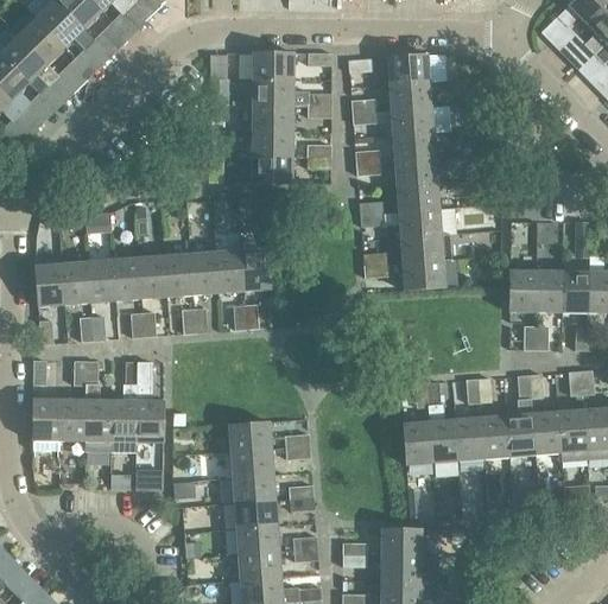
[(54,0),(37,17),(67,46),(74,39),(86,50),(87,49),(86,48),(94,38),(95,38),(84,29),(56,0),(54,0)]
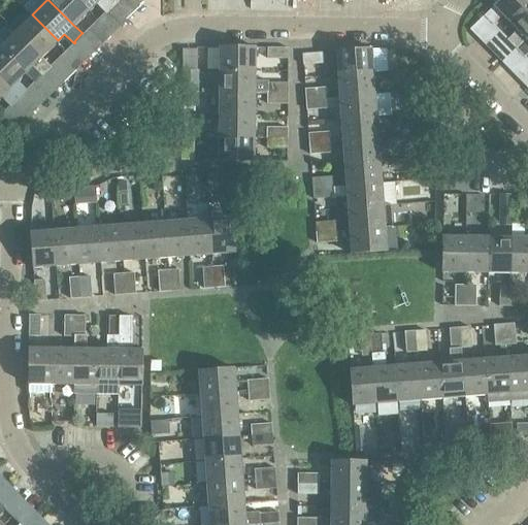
[(48,0),(73,25),(89,9),(79,0),(48,0)]
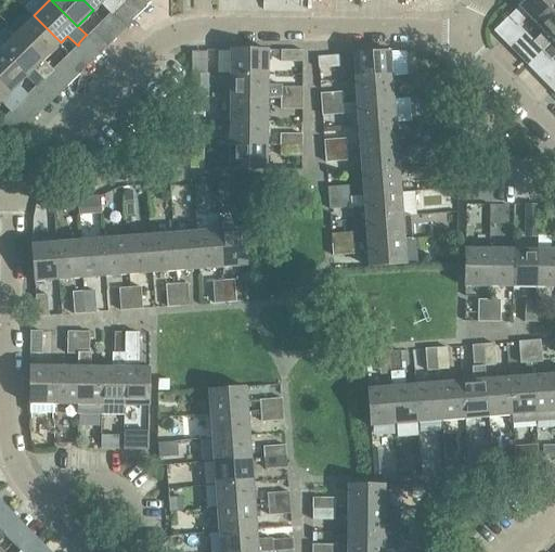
[(84,0),(93,10),(101,2),(111,13),(113,11),(127,26),(136,17),(118,0),(84,0)]
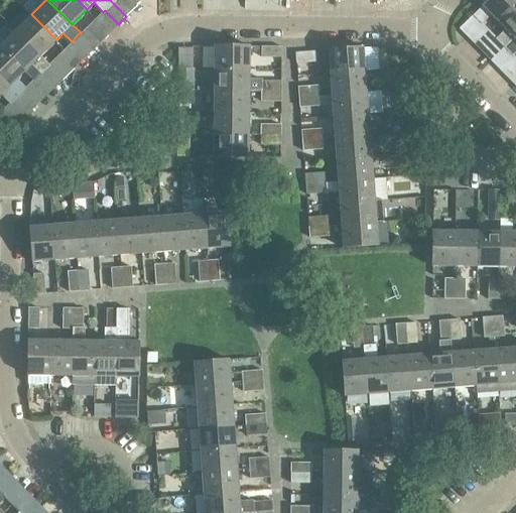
[(110,0),(126,16),(132,10),(122,0),(110,0)]
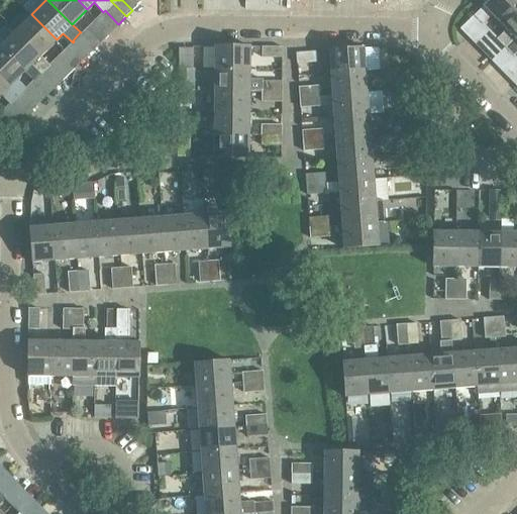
[(499,20),(516,2),(516,0),(487,0),(484,4),(473,15),(460,27),(468,34),(482,21),(483,23),(493,13),(499,20)]
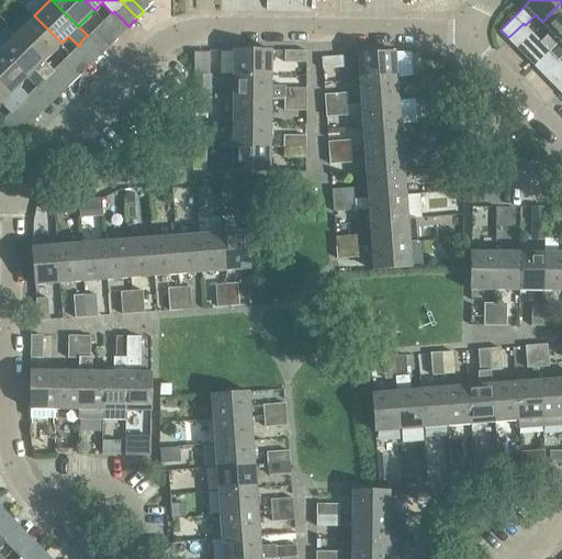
[(535,64),(561,37),(561,2),(542,22),(551,30),(540,41),(541,42),(527,56),(535,64)]
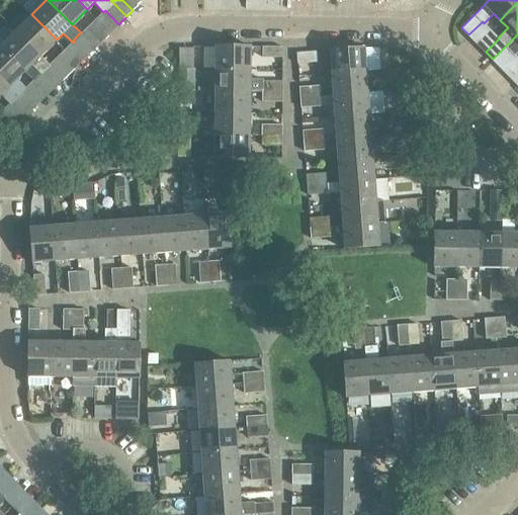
[(31,14),(16,29),(40,55),(57,39),(31,14)]
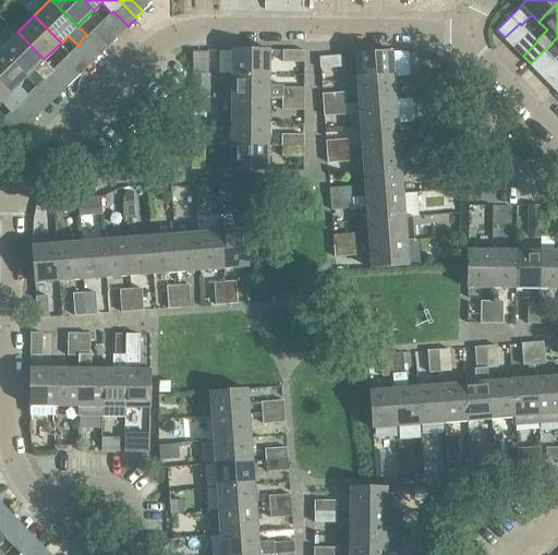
[(94,28),(87,35),(102,51),(109,44),(94,28)]
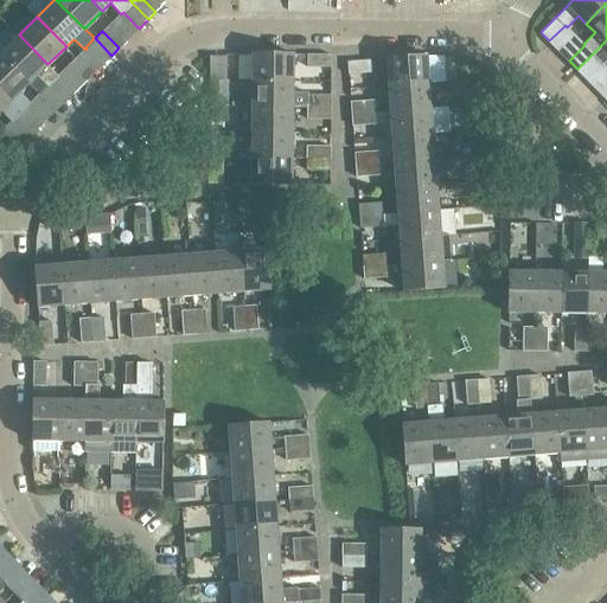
[(19,34),(1,52),(30,82),(37,75),(49,85),(50,84),(65,100),(75,91),(58,75),(48,64),(19,34)]
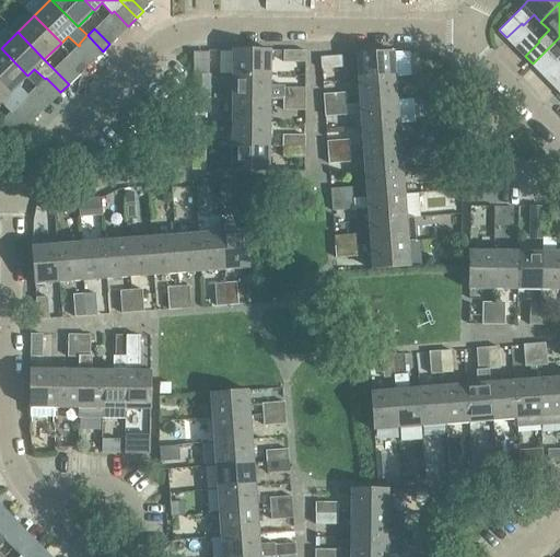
[(103,51),(88,35),(79,44),(94,59),(103,51)]
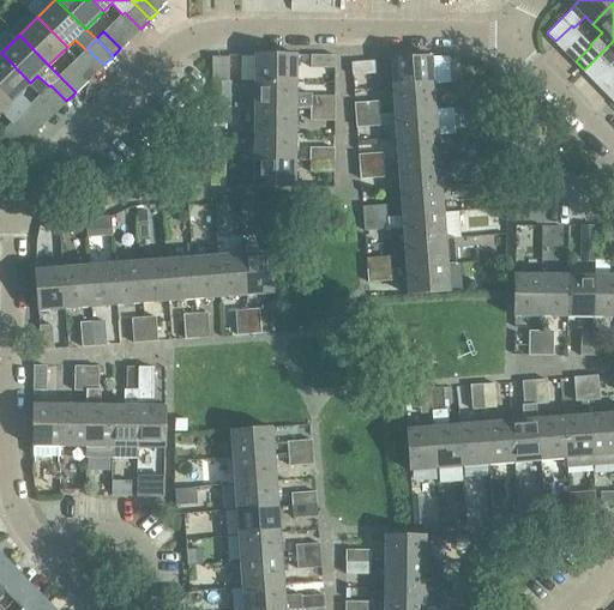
[(613,41),(584,70),(593,78),(608,62),(611,65),(613,60),(613,41)]
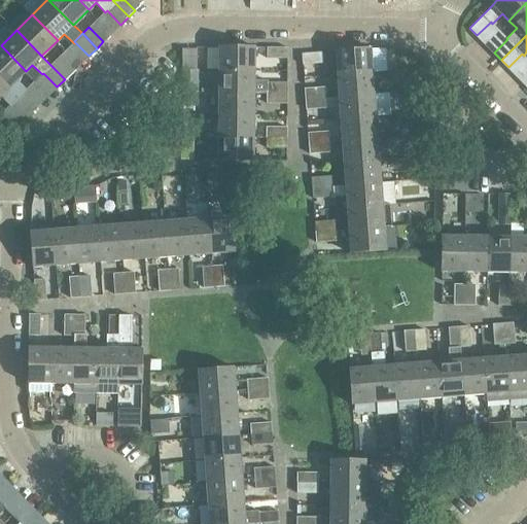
[(1,45),(0,45),(0,76),(33,110),(40,104),(26,90),(28,89),(18,78),(26,71),(1,45)]
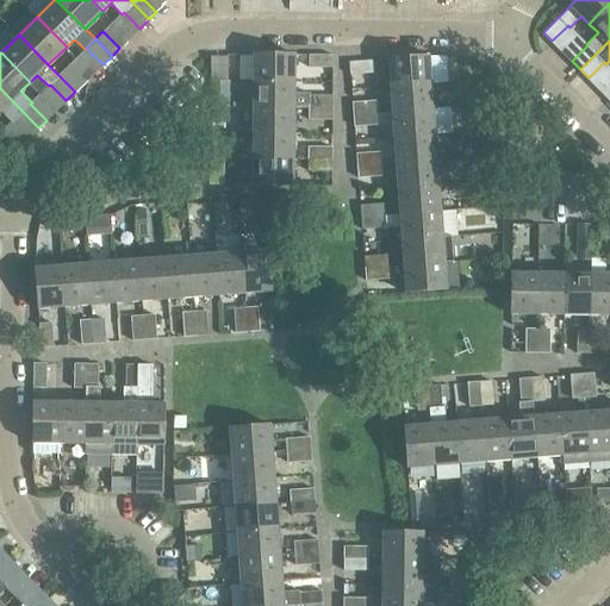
[(253,52),(253,79),(296,79),(296,52),(253,52)]
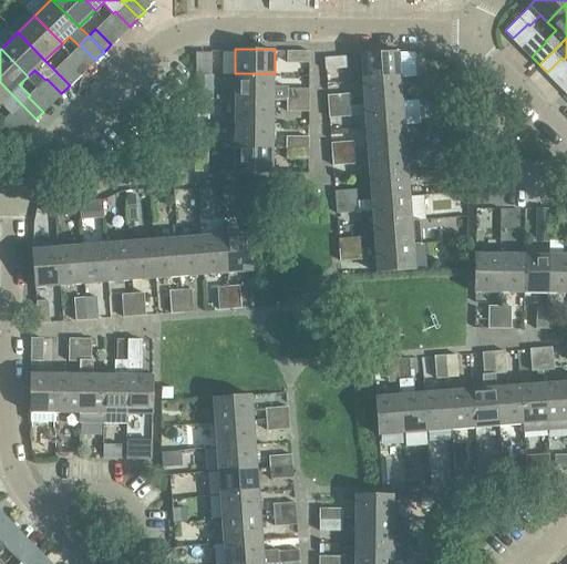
[(288,49),(287,60),(310,61),(310,49),(288,49)]
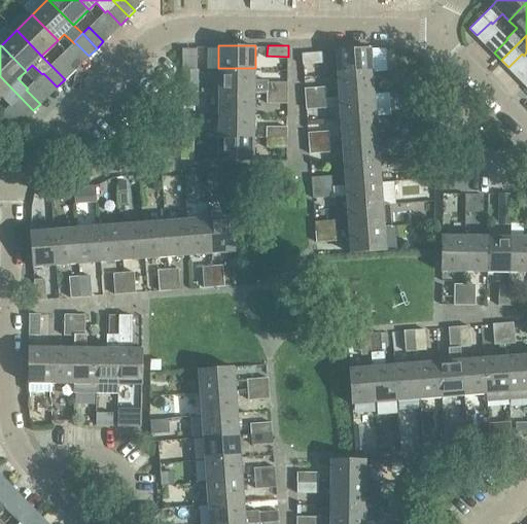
[(335,49),(337,72),(373,69),(372,46),(335,49)]
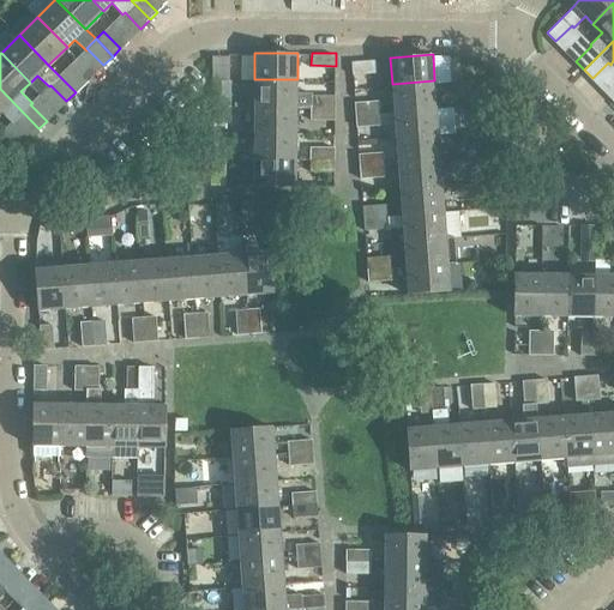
[(351,60),(353,73),(377,71),(375,59),(351,60)]
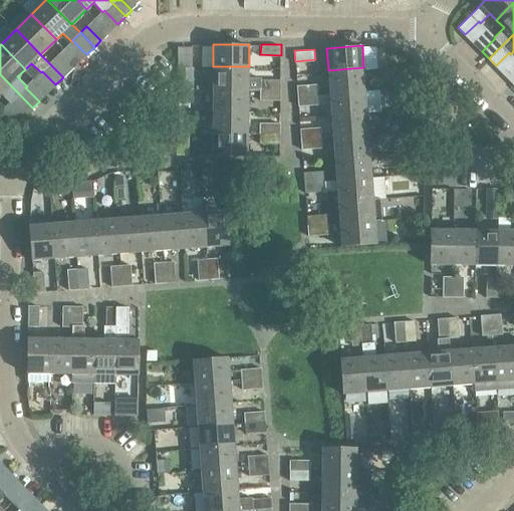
[(49,63),(63,77),(69,70),(55,56),(49,63)]
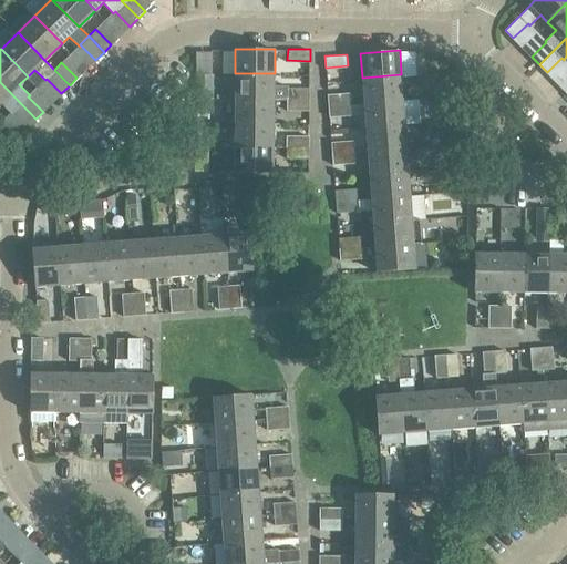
[(275,99),(287,99),(309,99),(309,86),(288,86),(288,85),(275,84),(275,73),(235,73),(235,98),(275,99)]
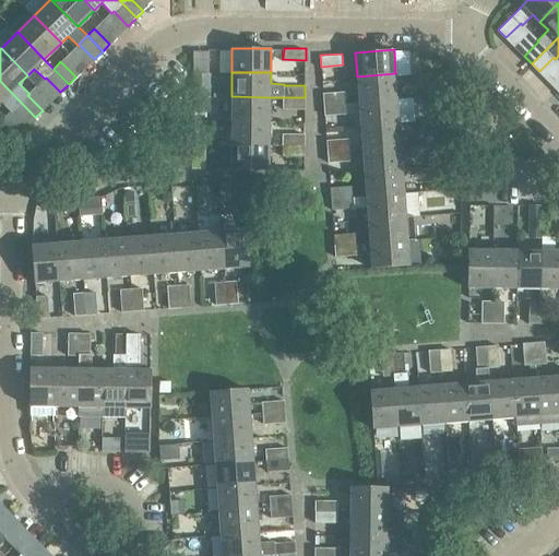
[(357,77),(358,101),(397,97),(395,73),(357,77)]
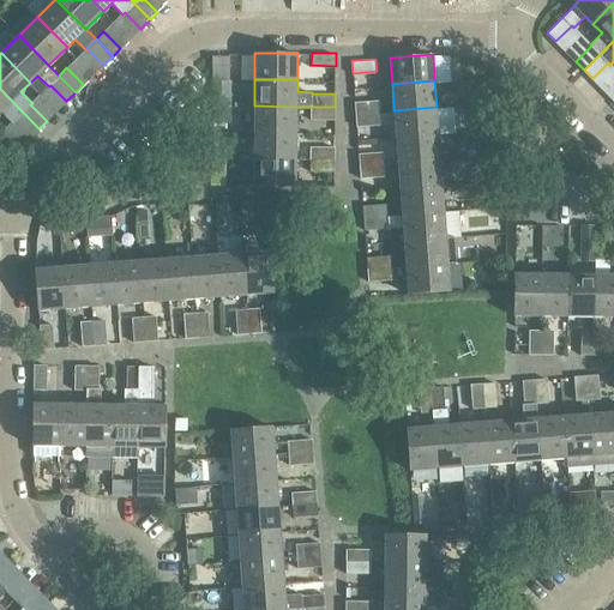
[(38,128),(0,89),(0,112),(1,112),(12,122),(13,121),(29,138),(38,128)]
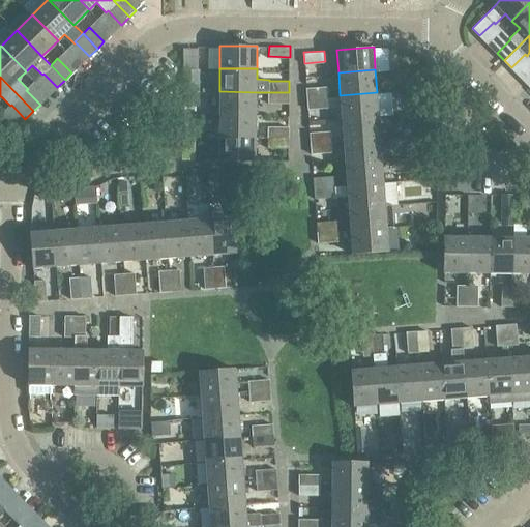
[(306,87),(307,97),(328,96),(327,86),(306,87)]
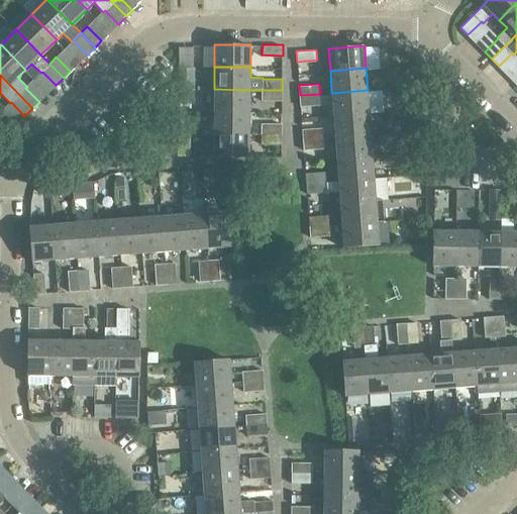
[(194,88),(180,88),(179,101),(194,102),(194,88)]
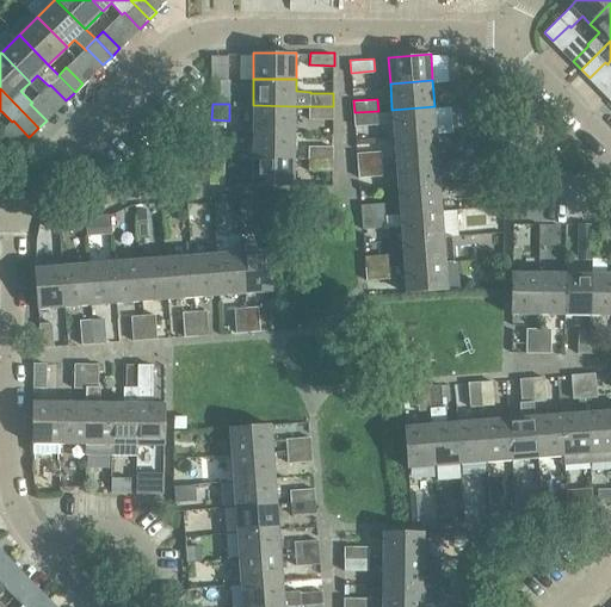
[(253,105),(252,131),(295,132),(296,106),(253,105)]
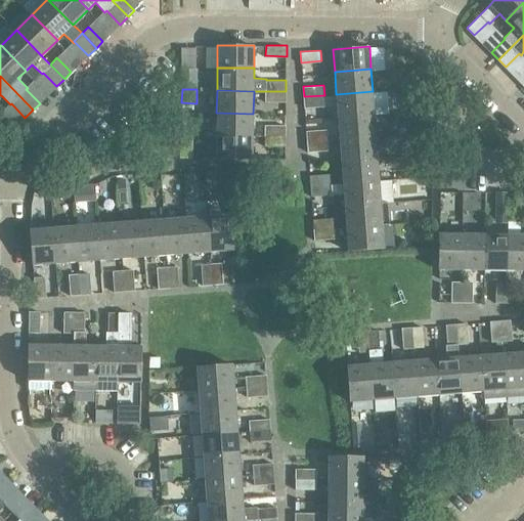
[(286,91),(265,91),(265,100),(286,100),(286,91)]
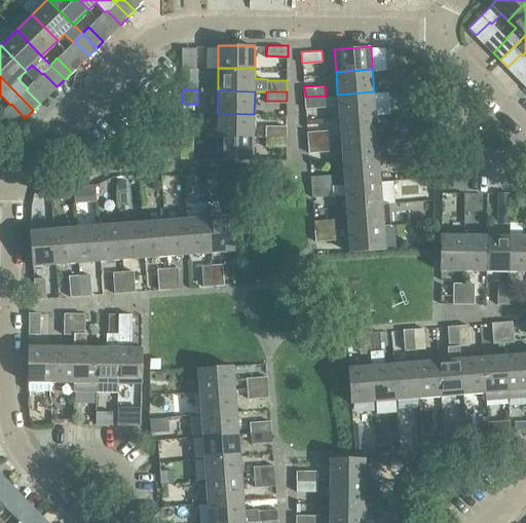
[(337,95),(339,116),(376,114),(374,91),(337,95)]
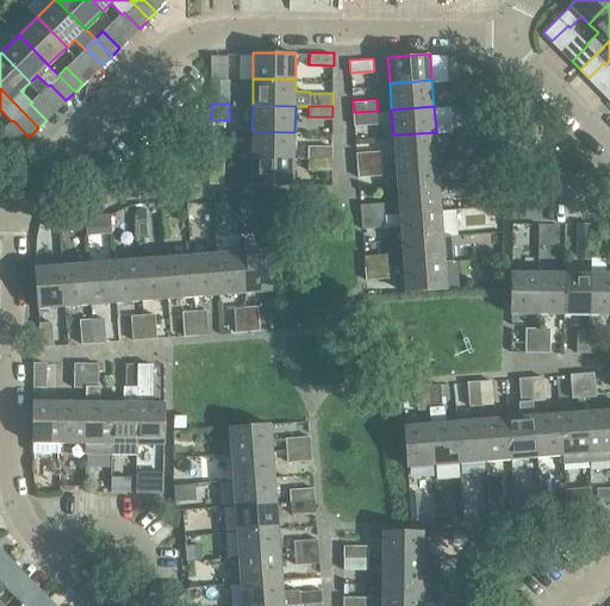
[(378,111),(354,112),(354,124),(378,123),(378,111)]
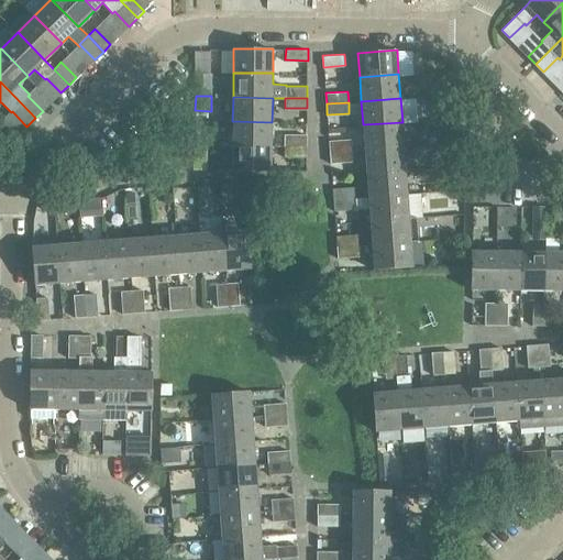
[(232,121),(232,145),(272,145),(272,122),(232,121)]
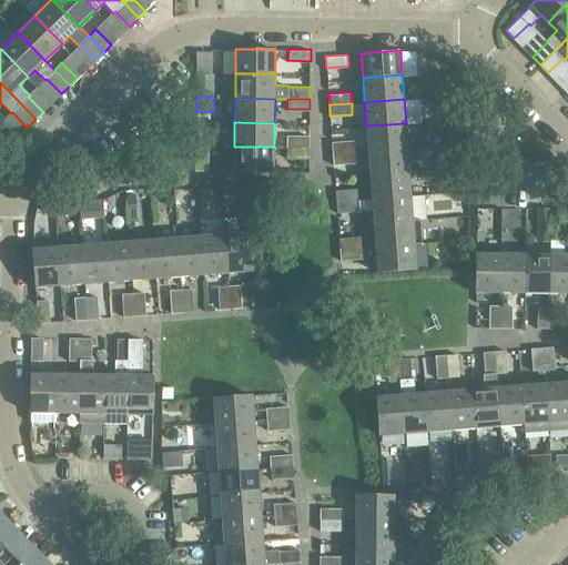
[(366,125),(367,150),(407,147),(406,123),(366,125)]
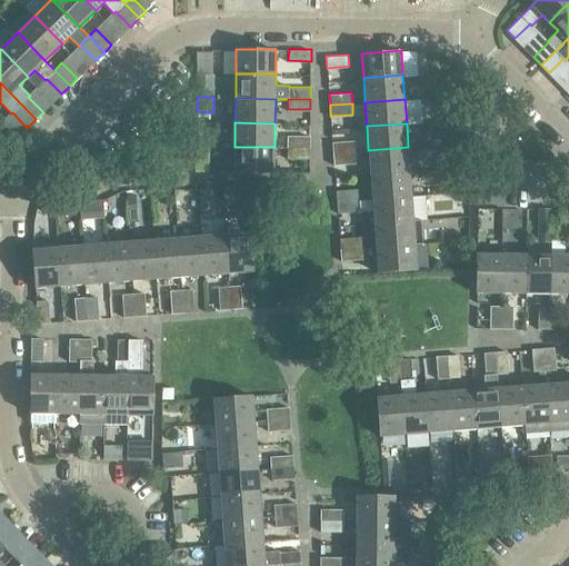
[(288,136),(288,147),(310,147),(310,136),(288,136)]
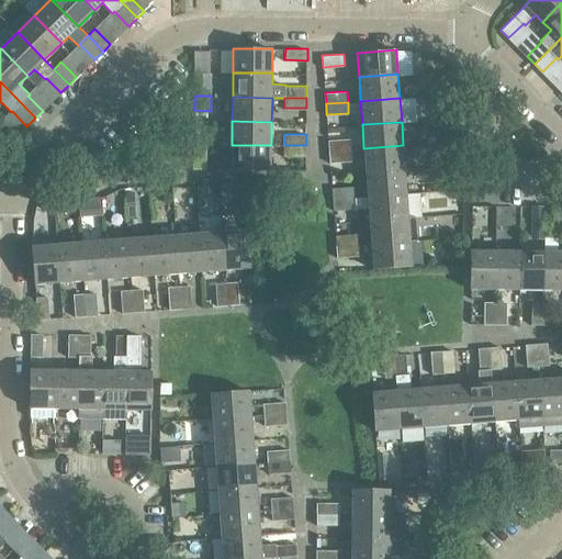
[(328,140),(329,151),(351,149),(350,138),(328,140)]
